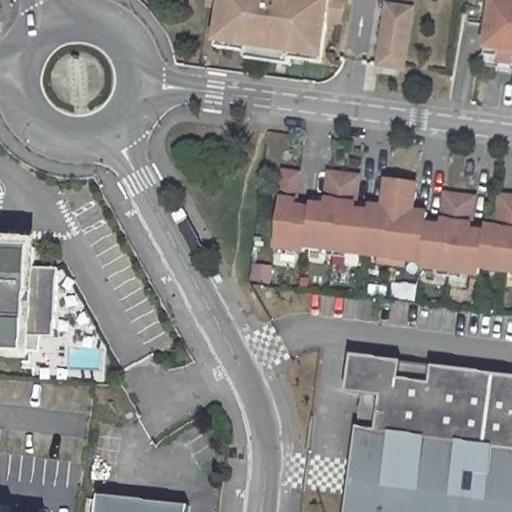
[(209,0),(209,4),(223,6),(217,41),(322,56),(327,21),(341,23),(344,0),(209,0)]
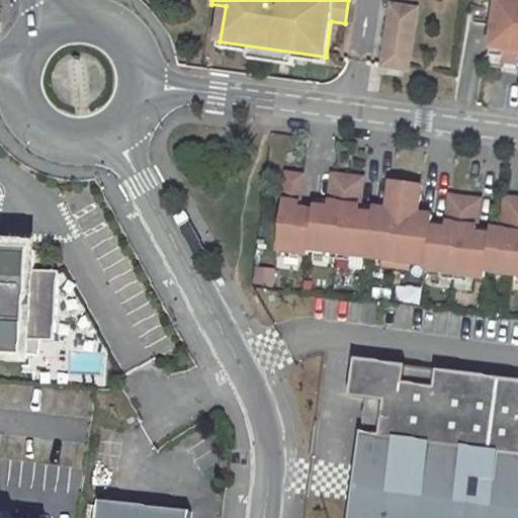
[(517,6),(517,0),(497,0),(494,24),(490,55),(504,57),(511,58),(517,6)]
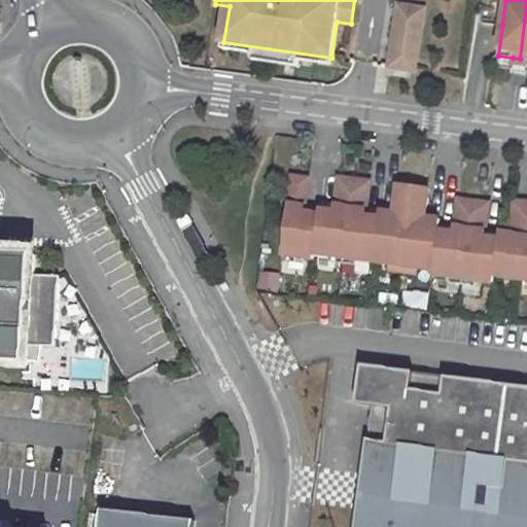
[(424,8),(398,4),(389,66),(415,70),(424,8)]
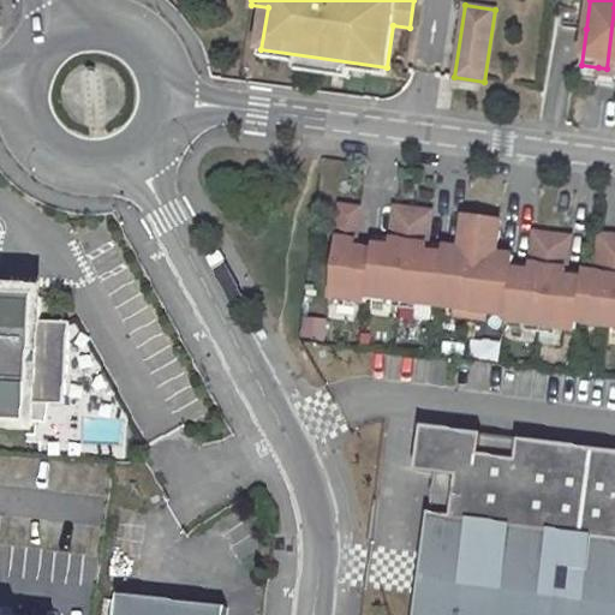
[(261,49),(261,55),(296,61),(296,69),(347,77),(348,69),(386,75),(387,67),(261,49)]
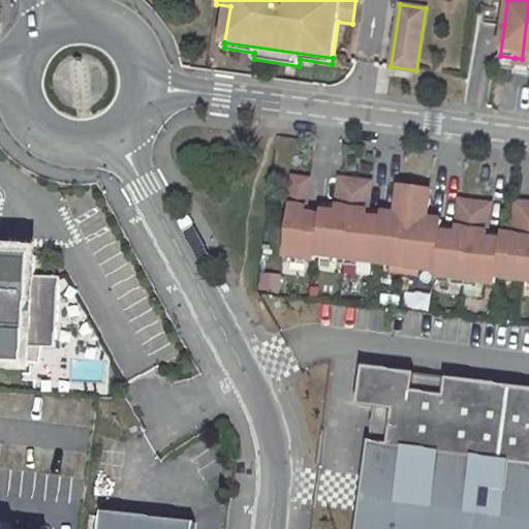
[(528,201),(512,199),(508,234),(483,229),(486,203),(456,198),(452,226),(437,224),(438,219),(423,217),(425,194),(418,187),(410,185),(402,184),(395,190),(392,213),(363,209),(366,181),(335,177),(333,205),(317,203),(316,208),(301,206),(304,178),(288,176),(279,254),(310,258),(311,253),(387,263),(402,265),(415,267),(431,269),(431,274),(492,282),(493,273),(528,277),(528,201)]
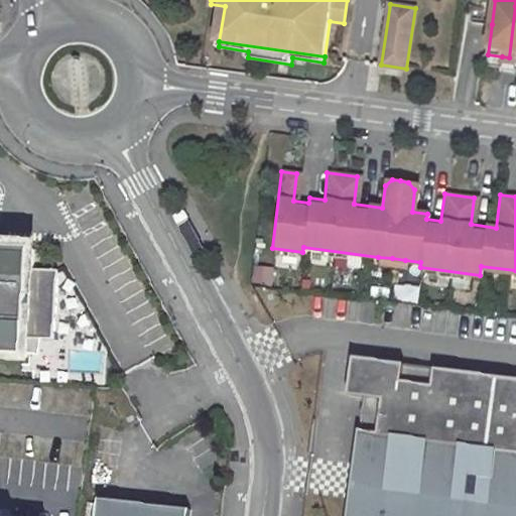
[(0,354),(25,356),(26,337),(51,339),(56,270),(31,268),(32,249),(2,247),(0,247),(0,354)]
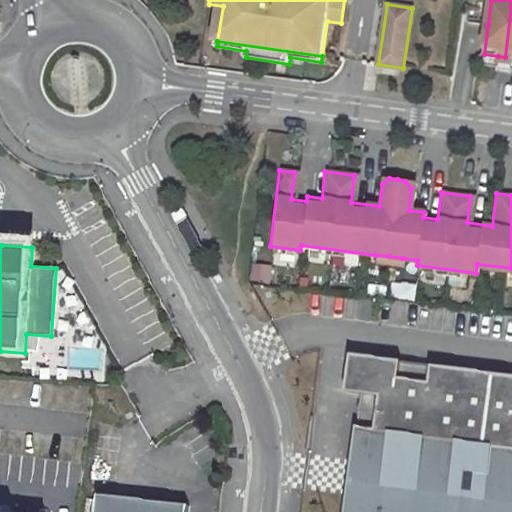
[(511,511),(511,376),(368,357),(346,511),(511,511)]
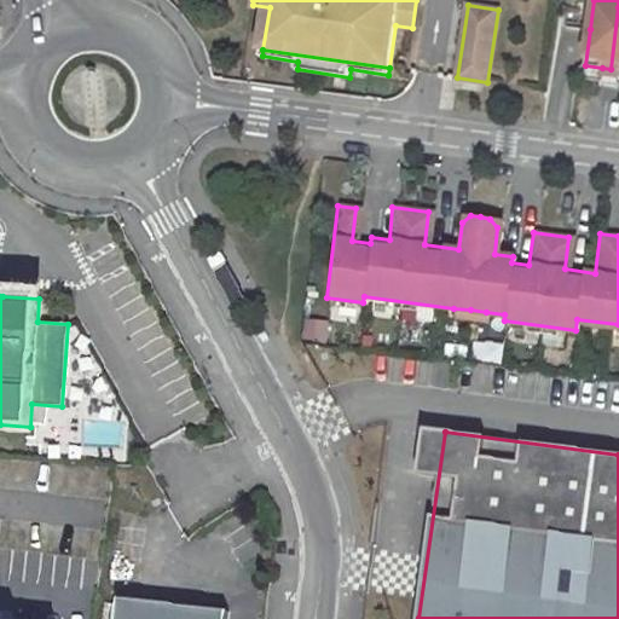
[(119,597),(115,618),(226,618),(229,609),(119,597)]
